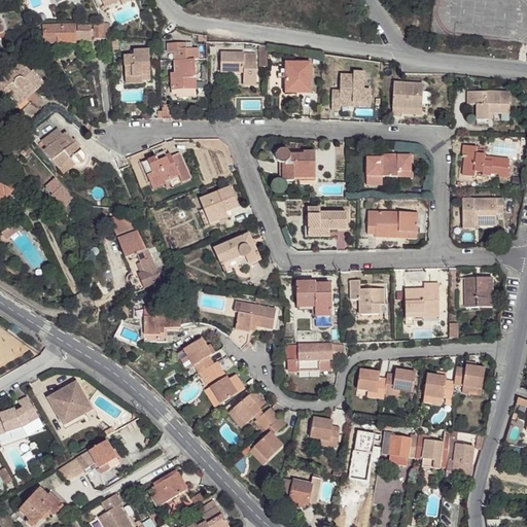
[(94,38),(103,39),(103,24),(94,24),(94,30),(91,30),(91,26),(43,27),(45,38),(59,37),(59,43),(76,42),(76,40),(92,39),(91,37),(94,37),(94,38)]
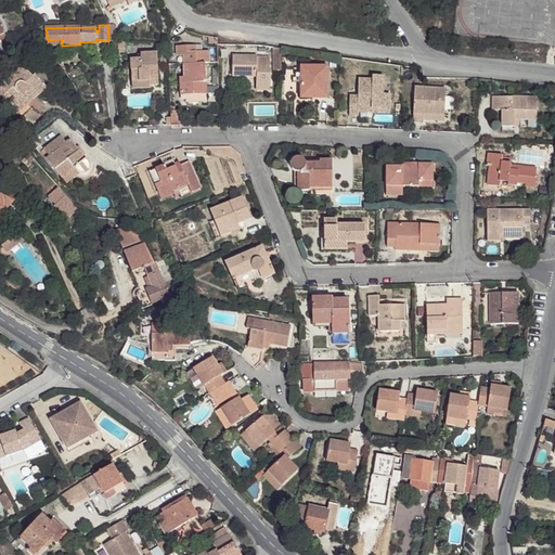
[(183,64),(205,63),(209,63),(209,51),(202,52),(196,52),(195,46),(177,47),(177,56),(183,56),(183,64)]
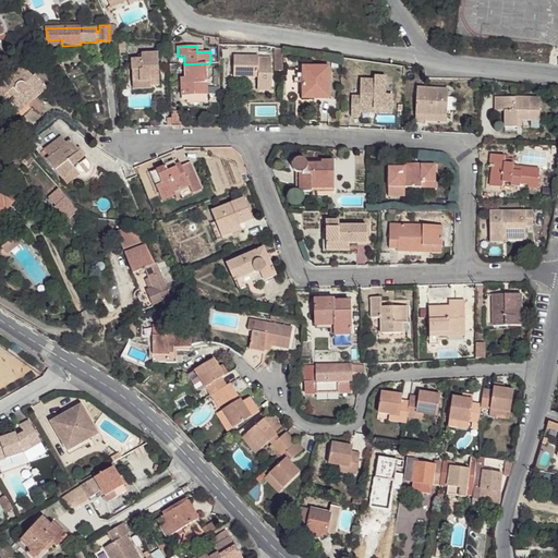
[(283,71),(283,52),(275,52),(275,71),(283,71)]
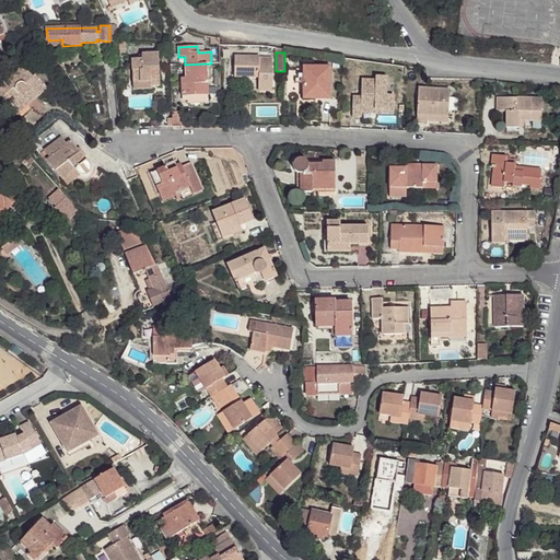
[(133,83),(150,82),(150,86),(160,85),(159,54),(141,55),(142,59),(131,59),(133,83)]
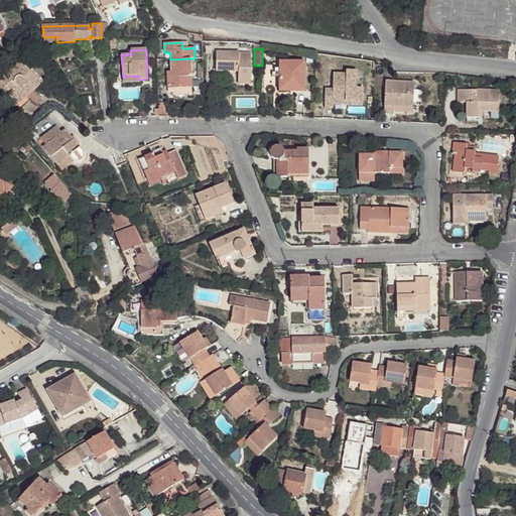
[(216,52),(216,71),(238,72),(238,84),(251,84),(251,65),(250,65),(250,54),(239,54),(239,53),(216,52)]
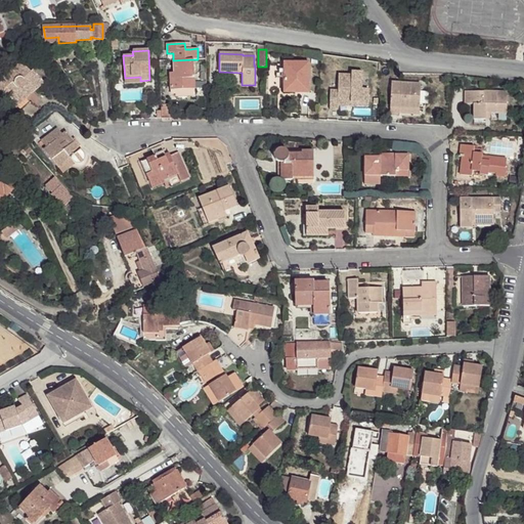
[(195,97),(193,59),(173,60),(174,74),(174,79),(170,79),(170,91),(171,91),(171,94),(178,94),(179,98),(195,97)]
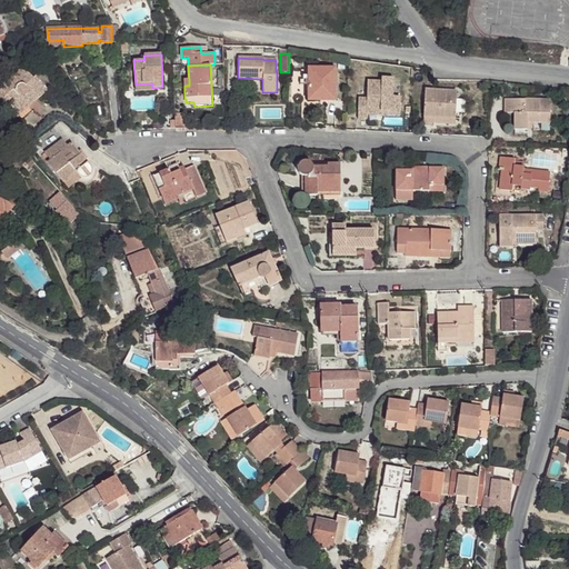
[(32,93),(43,85),(36,77),(33,79),(25,68),(0,89),(0,103),(2,101),(18,118),(28,108),(19,98),(20,97),(21,98),(25,98),(27,96),(28,93),(29,92),(29,90),(32,93)]
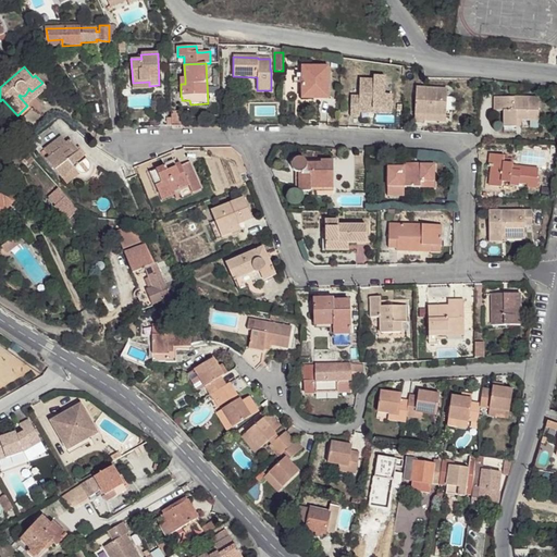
[(310,99),(329,100),(329,67),(301,67),(301,97),(310,97),(310,99)]
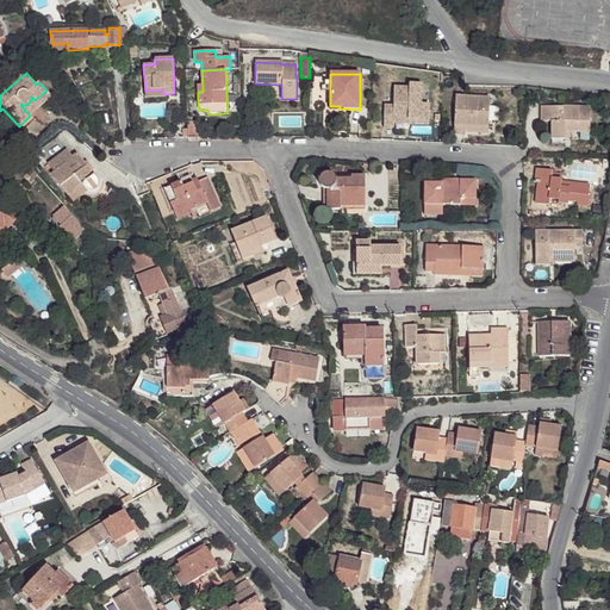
[(422,83),(409,83),(409,88),(394,87),(393,106),(385,105),(384,128),(393,129),(393,124),(393,119),(428,119),(429,104),(421,104),(422,83)]
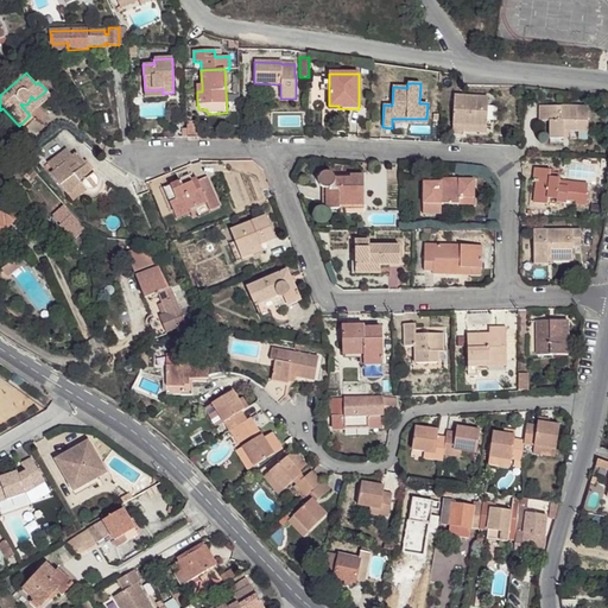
[(20,105),(30,115),(51,96),(46,90),(35,100),(31,96),(31,99),(30,100),(29,102),(26,105),(23,105),(21,103),(20,105)]
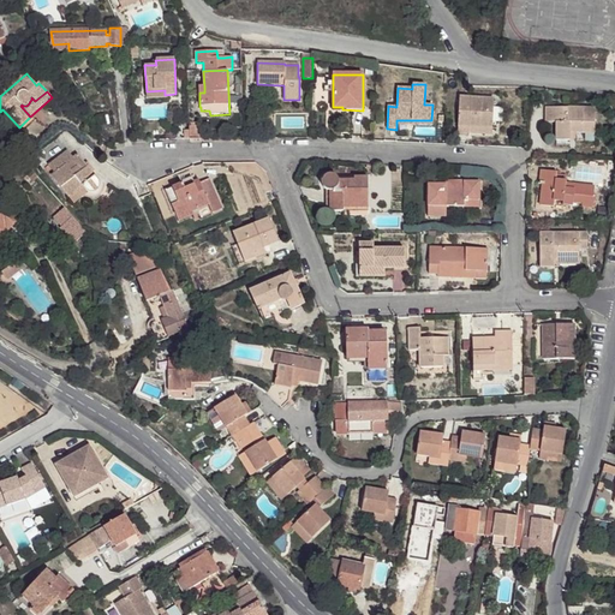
[(494,100),(459,97),(458,132),(469,133),(469,127),(491,129),(493,121),(493,108),(494,100)]
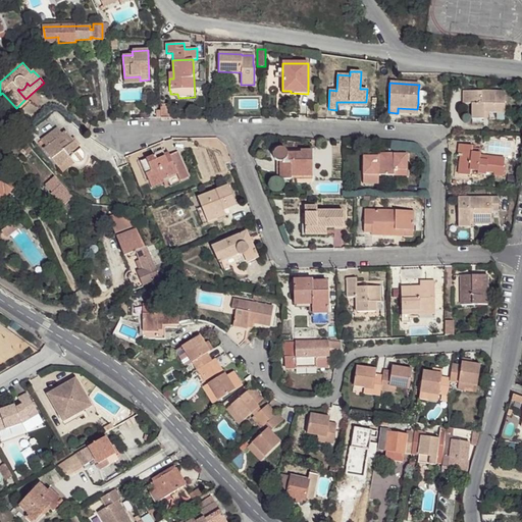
[(505,92),(463,91),(463,104),(472,104),(472,119),(483,119),(483,113),(488,113),(505,113),(505,92)]
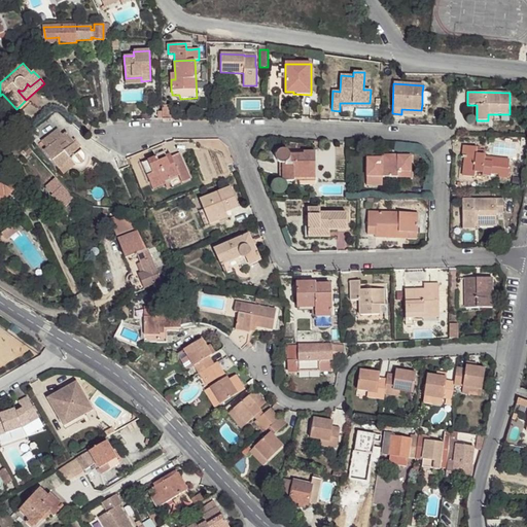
[(422,93),(422,104),(429,104),(430,93),(422,93)]
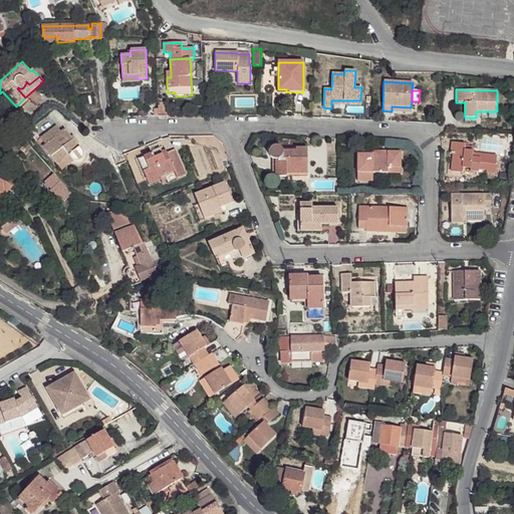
[(25,97),(16,106),(20,111),(30,102),(25,97)]
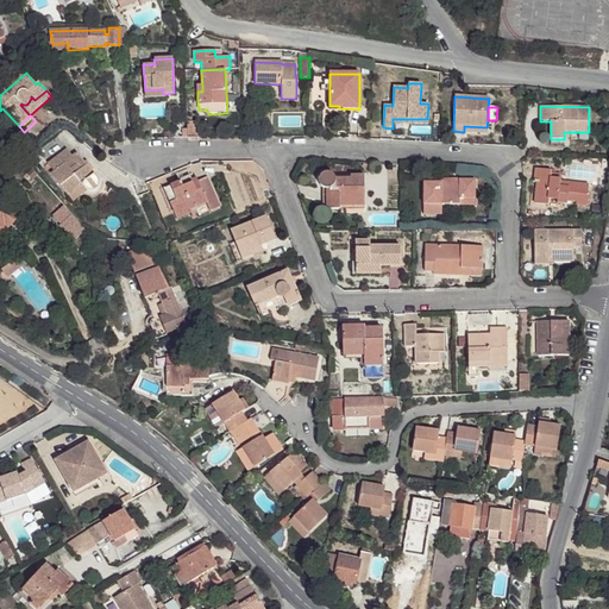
[(99,180),(94,175),(92,171),(93,170),(89,164),(87,165),(85,163),(77,154),(73,157),(67,150),(48,164),(55,173),(51,175),(73,202),(87,190),(90,192),(93,192),(98,188),(99,186),(99,183),(99,180)]
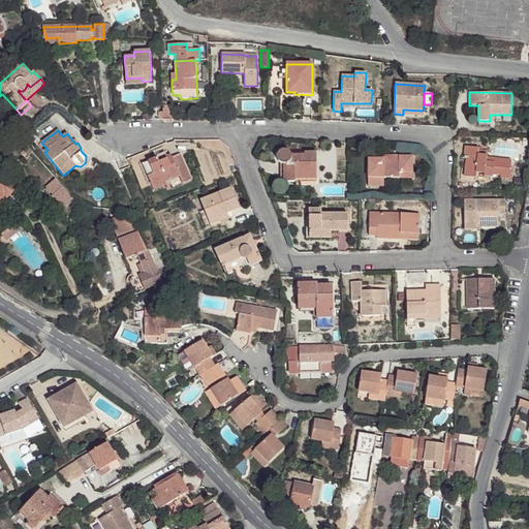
[(495,141),(495,154),(516,155),(517,142),(495,141)]
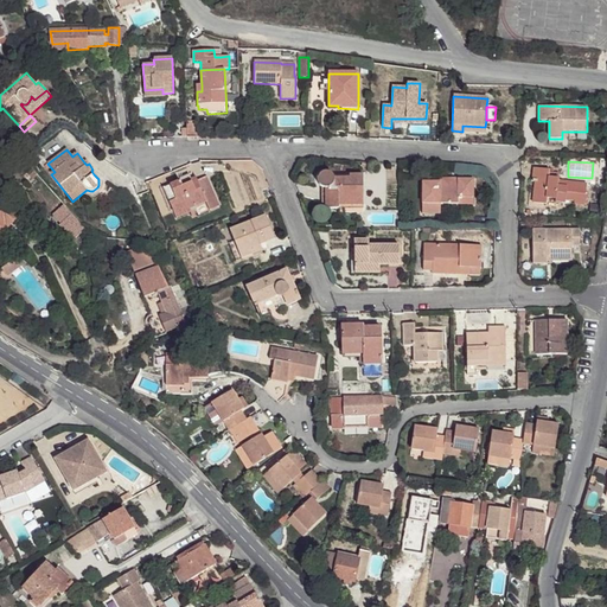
[(55,172),(48,164),(44,166),(51,174),(55,172)]
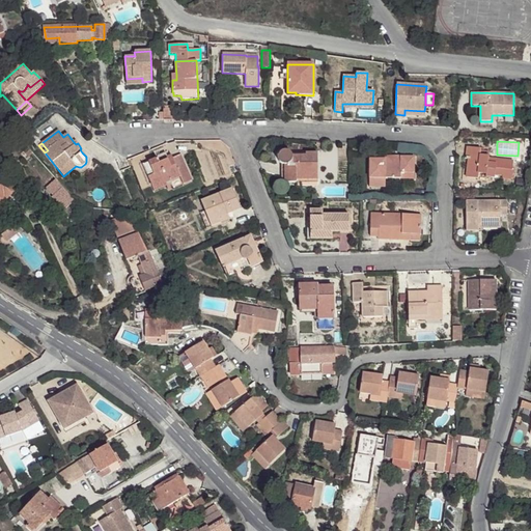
[(18,154),(14,144),(8,146),(12,156),(18,154)]
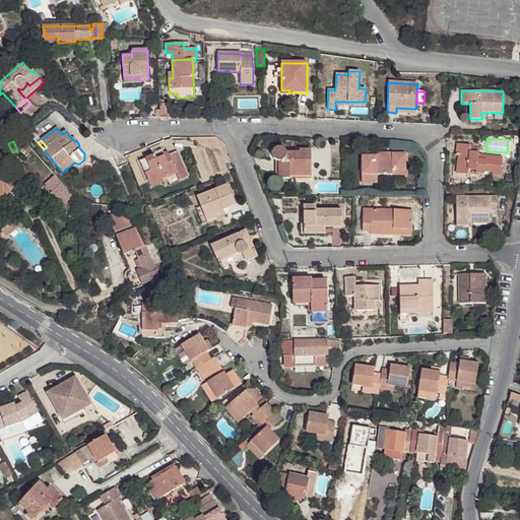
[(457,144),(456,153),(459,154),(457,174),(468,175),(468,170),(476,171),(476,174),(484,175),(484,172),(492,173),(492,176),(501,177),(503,158),(478,155),(478,153),(470,152),(471,146),(457,144)]
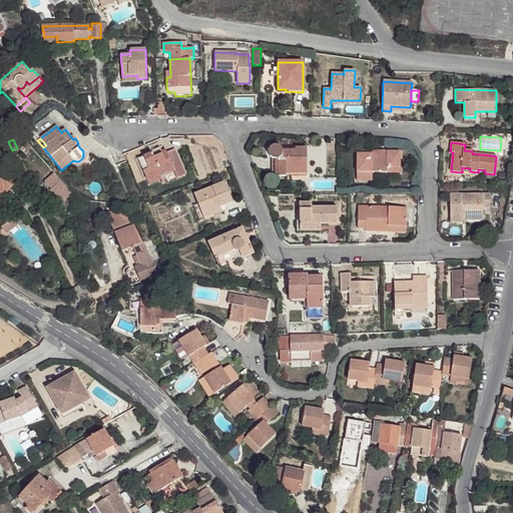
[(286,174),(307,173),(307,147),(296,148),(296,150),(282,150),(282,148),(280,146),(277,145),(274,146),(272,147),(270,149),(269,150),(269,153),(270,156),(272,158),(275,159),(275,177),(286,176),(286,174)]
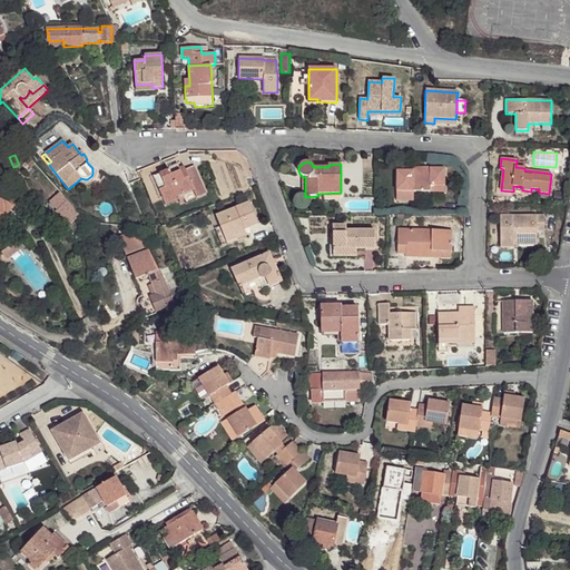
[(172,175),(169,170),(154,177),(164,200),(183,192),(184,194),(194,189),(197,198),(206,194),(194,166),(185,170),(184,166),(174,170),(175,174),(172,175)]
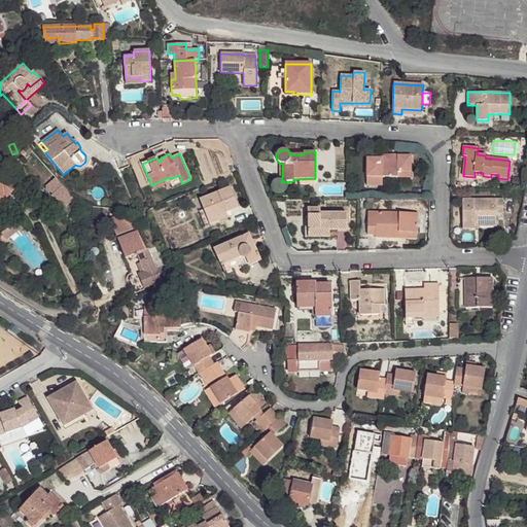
[(411,172),(411,155),(398,155),(398,161),(382,161),(382,159),(366,159),(366,186),(382,186),(382,177),(397,177),(397,172),(411,172)]
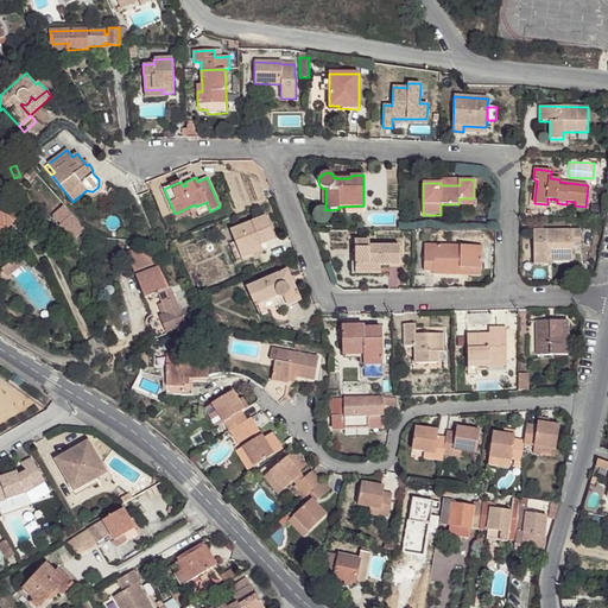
[(19,217),(0,197),(0,230),(5,226),(8,229),(19,217)]
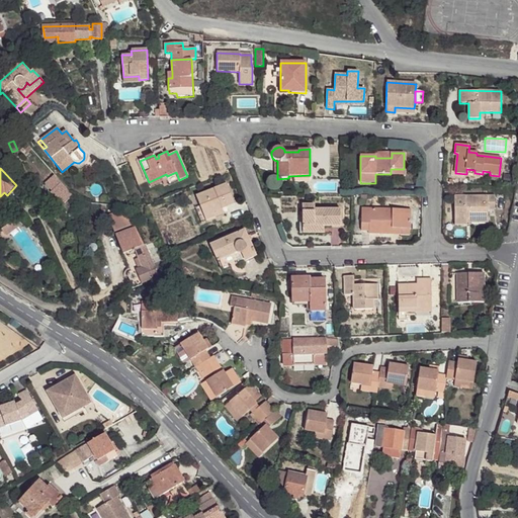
[(166,174),(149,182),(151,186),(163,181),(162,179),(167,176),(166,174)]
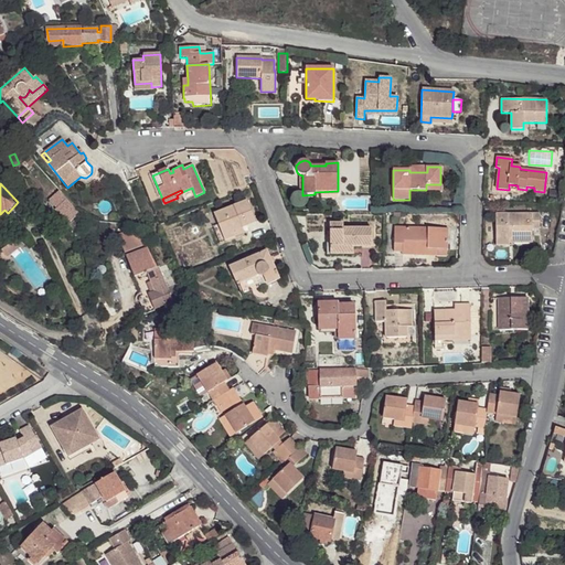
[(235,232),(256,223),(247,201),(214,214),(223,237),(235,233),(235,232)]
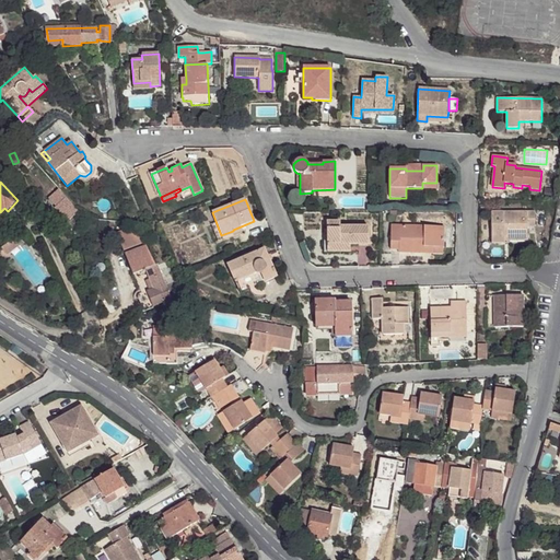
[(57,211),(61,218),(63,216),(70,210),(73,208),(68,201),(66,203),(59,209),(57,211)]
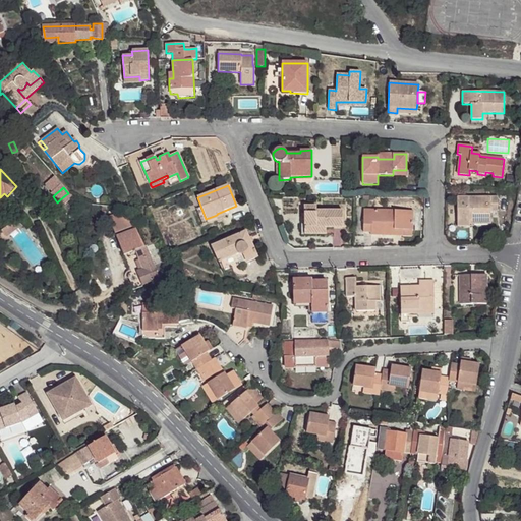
[(65,195),(59,200),(62,205),(68,199),(65,195)]
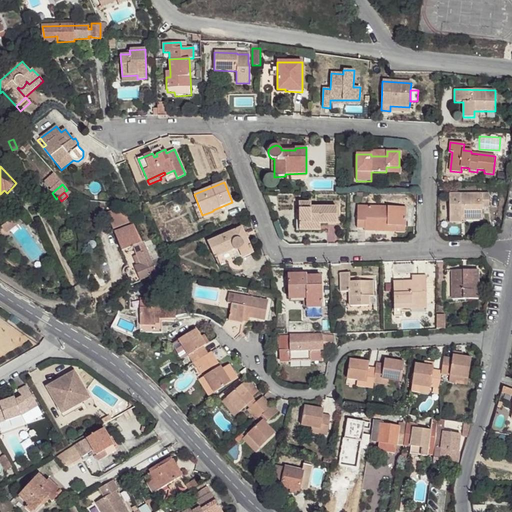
[(449,194),(449,222),(461,222),(461,220),(461,216),(482,216),(482,207),(489,207),(489,194),(449,194)]
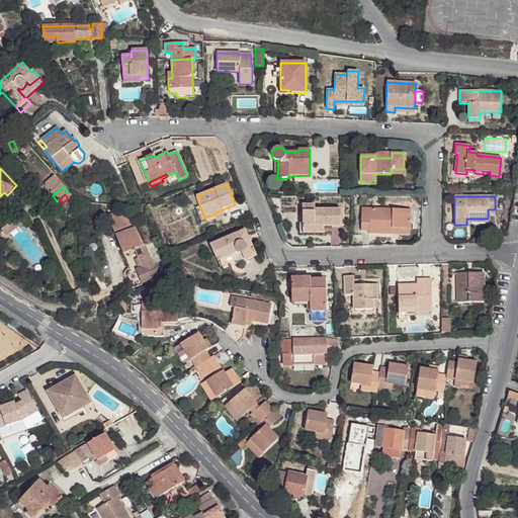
[(282,198),(282,206),(294,205),(293,197),(282,198)]
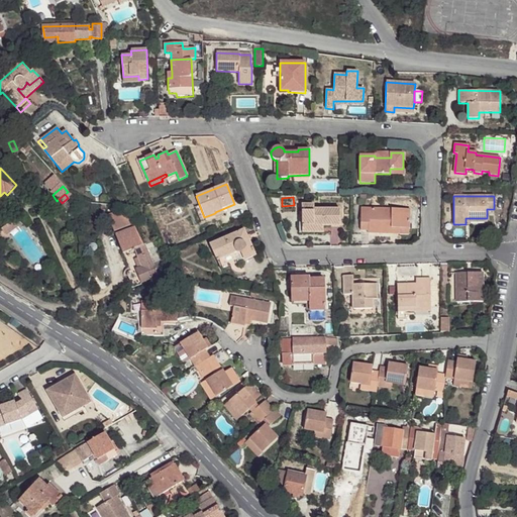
[(323,226),(340,226),(340,209),(314,209),(314,205),(302,205),(302,212),(302,226),(323,226)]
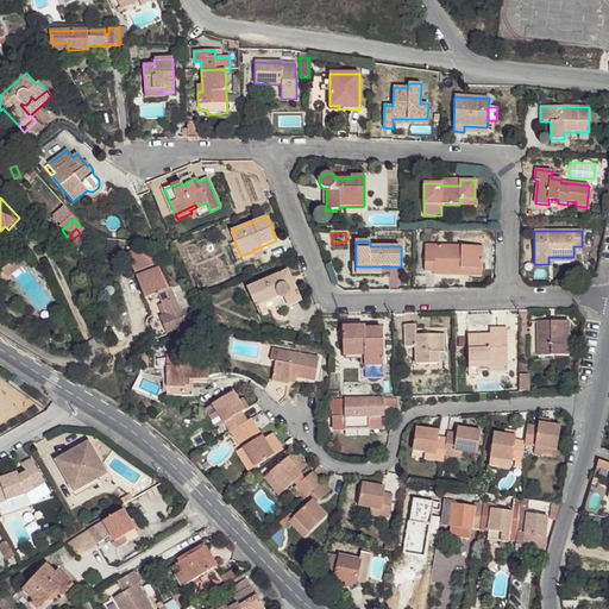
[(240,256),(236,243),(230,244),(237,263),(263,252),(261,246),(253,250),(253,251),(240,256)]
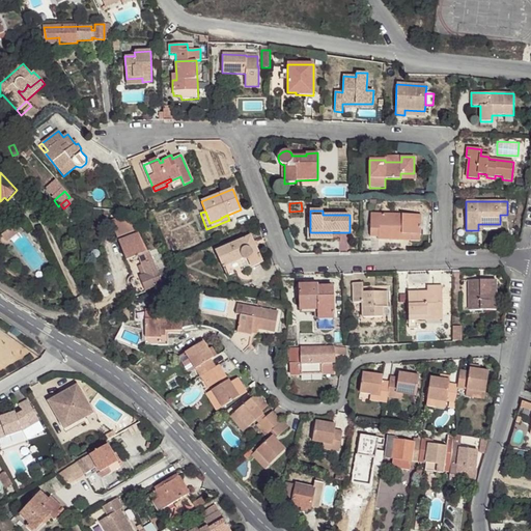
[(110,220),(117,238),(138,230),(131,213),(110,220)]
